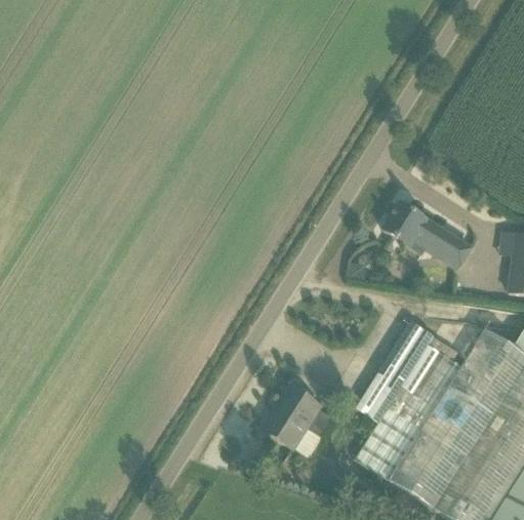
[(383,230),(411,248),(414,242),(426,248),(427,246),(443,255),(442,260),(459,271),(472,248),(400,202),(383,230)]
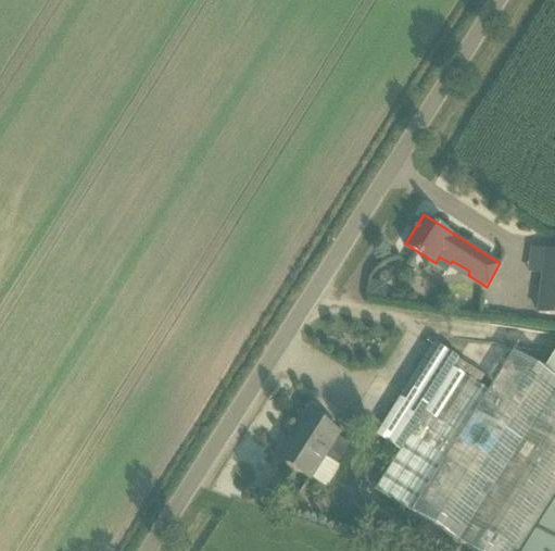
[(554,249),(547,248),(539,310),(554,312),(554,249)]
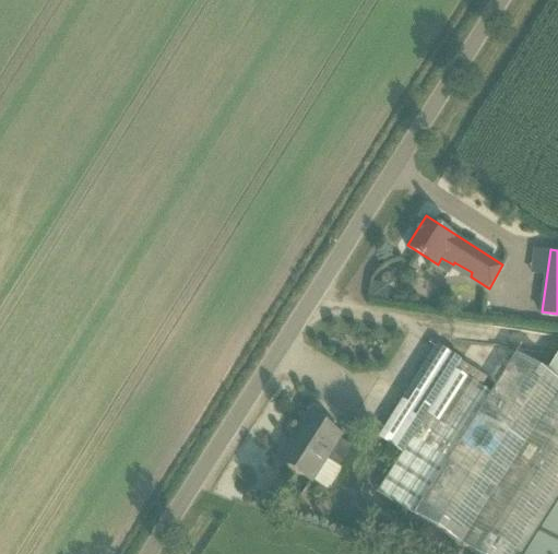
[(390,281),(374,279),(371,295),(388,297),(390,281)]
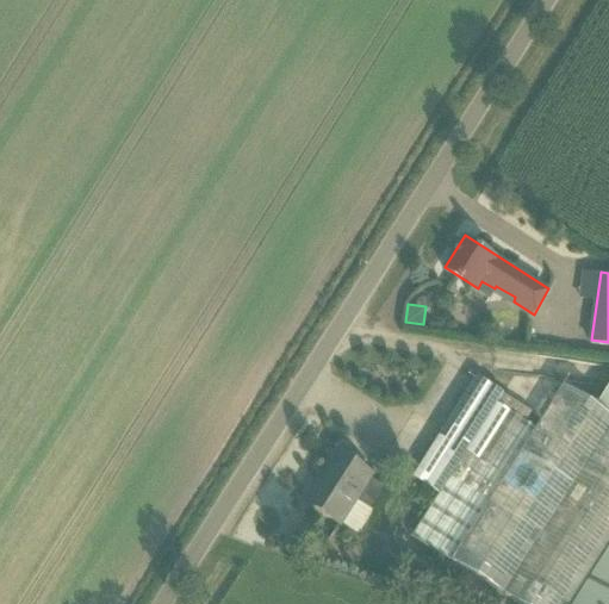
[(608,411),(596,404),(564,384),(538,425),(526,418),(532,409),(503,391),(477,374),(474,378),(443,425),(412,474),(439,491),(412,533),(452,559),(523,603),(608,603),(608,411)]
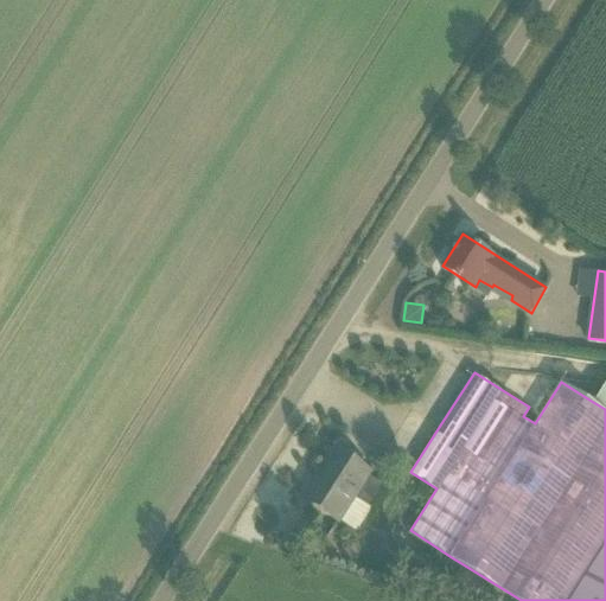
[(374,472),(335,447),(324,465),(325,466),(319,477),(306,497),(304,496),(303,497),(342,522),(343,519),(357,529),(387,484),(371,474),(374,472)]
